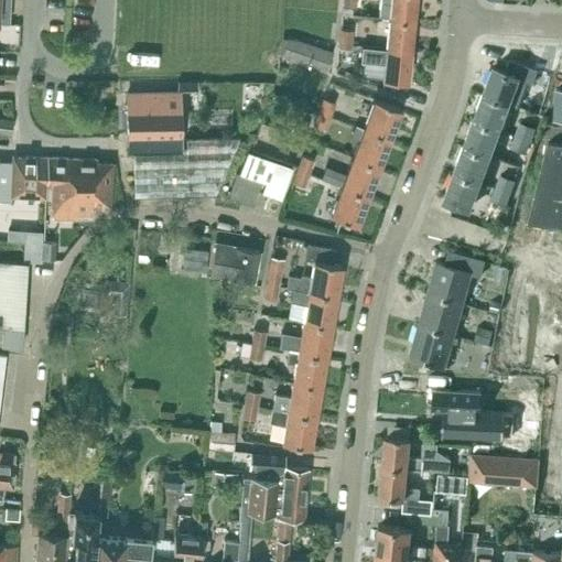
[(0,0),(0,23),(10,24),(11,0),(0,0)]
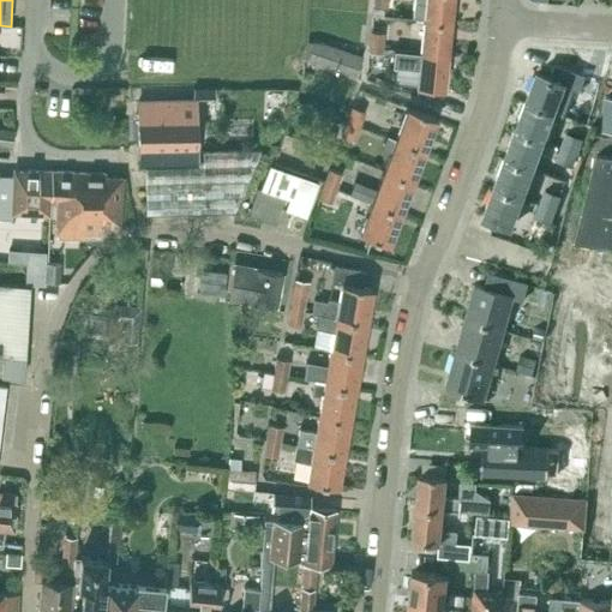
[(389,0),(376,0),(376,9),(389,10),(389,0)]
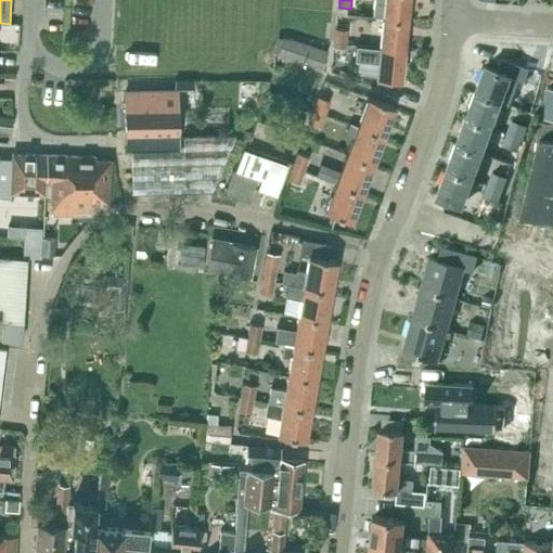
[(386,0),(385,21),(409,23),(411,0),(386,0)]
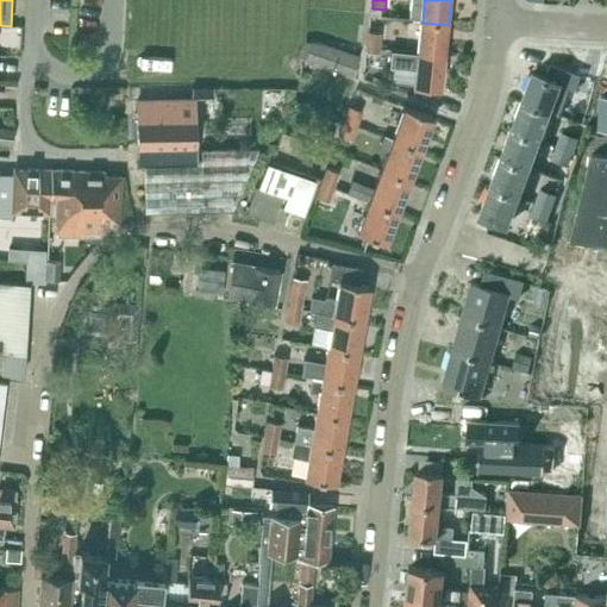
[(423,23),(419,55),(445,58),(449,25),(423,23)]
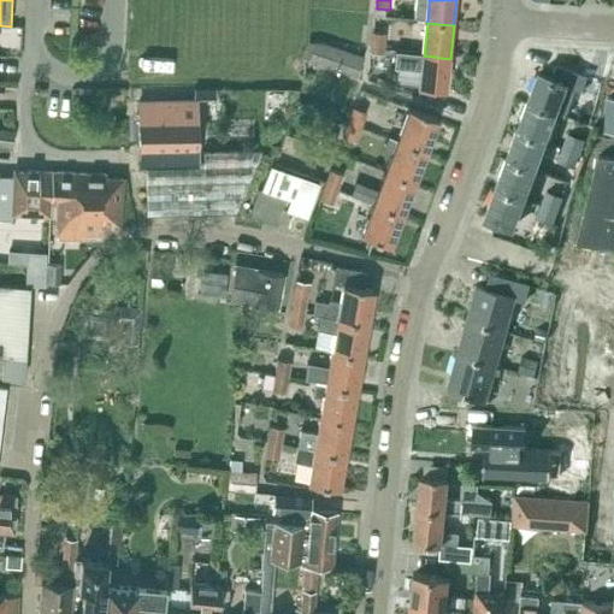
[(385,54),(388,35),(375,34),(372,52),(385,54)]
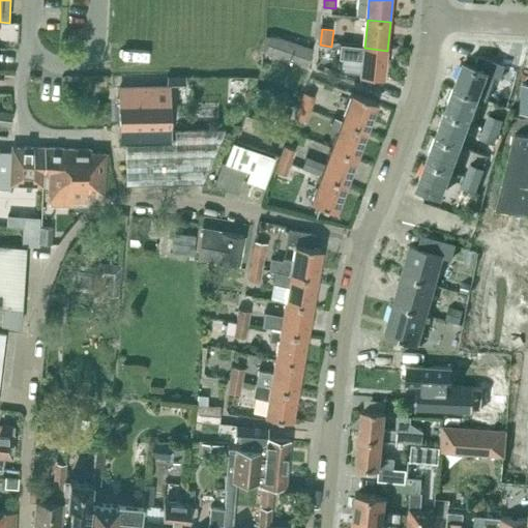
[(282,60),(306,69),(313,51),(274,36),(268,55),(282,60)]
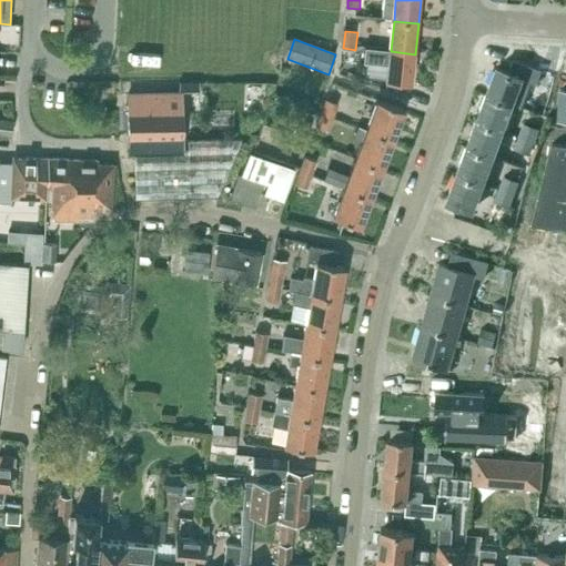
[(413,83),(415,54),(391,51),(387,81),(413,83)]
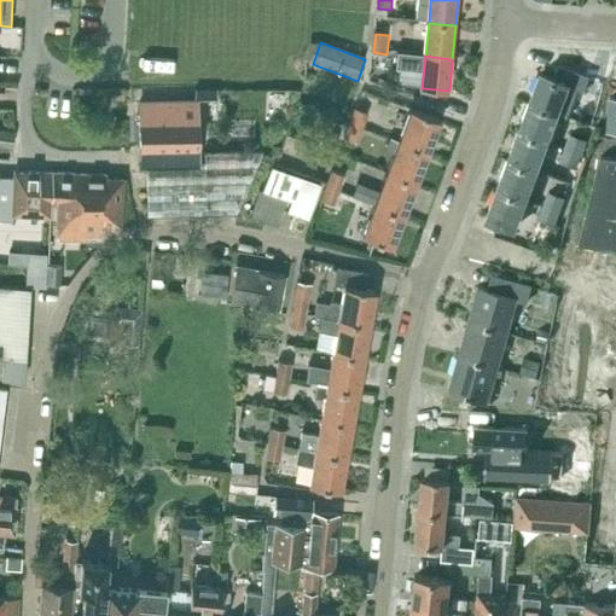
[(541,75),(530,104),(559,115),(570,86),(541,75)]
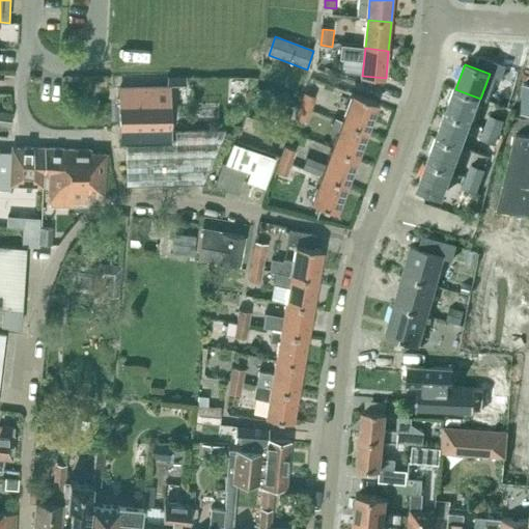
[(122,145),(128,145),(172,144),(172,133),(171,89),(121,89),(122,145)]
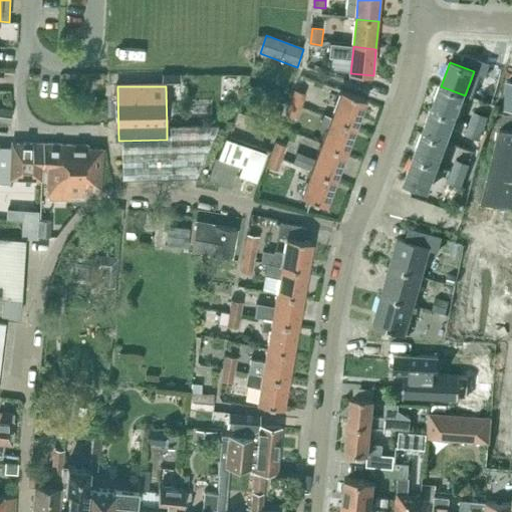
[(456,119),(465,95),(441,86),(432,110),(456,119)]
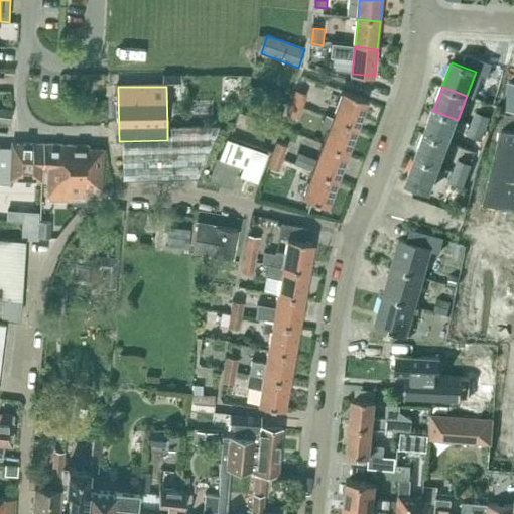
[(308,96),(297,92),(288,116),(298,120),(308,96)]
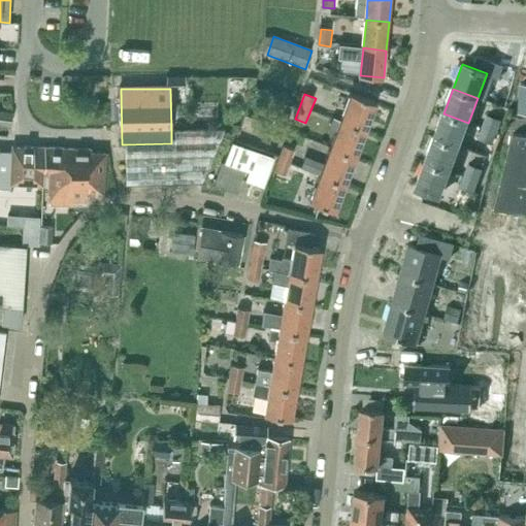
[(367,131),(377,103),(353,94),(342,121),(342,122),(367,131)]
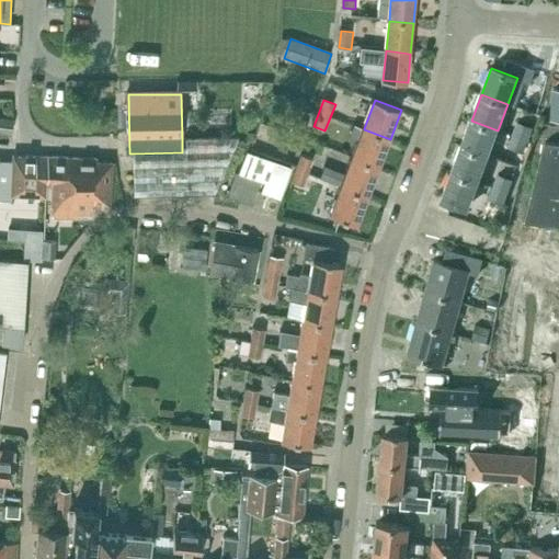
[(0,133),(13,134),(14,120),(0,117),(0,133)]
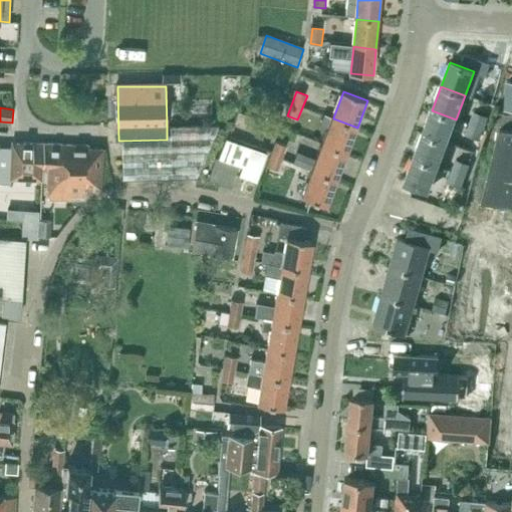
[(269,110),(265,120),(279,125),(283,115),(269,110)]
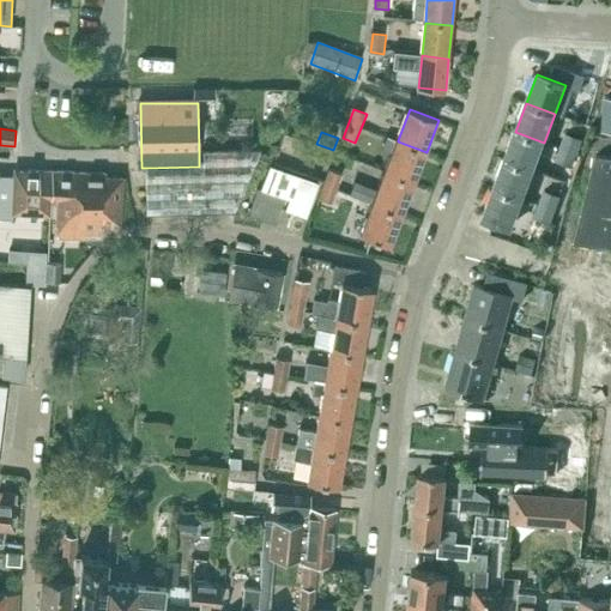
[(533,171),(544,143),(515,132),(506,161),(533,171)]
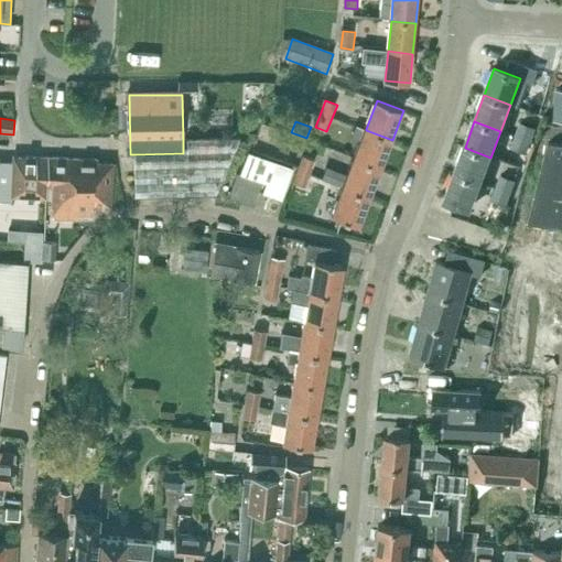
[(517,138),(532,143),(538,131),(521,125),(517,138)]
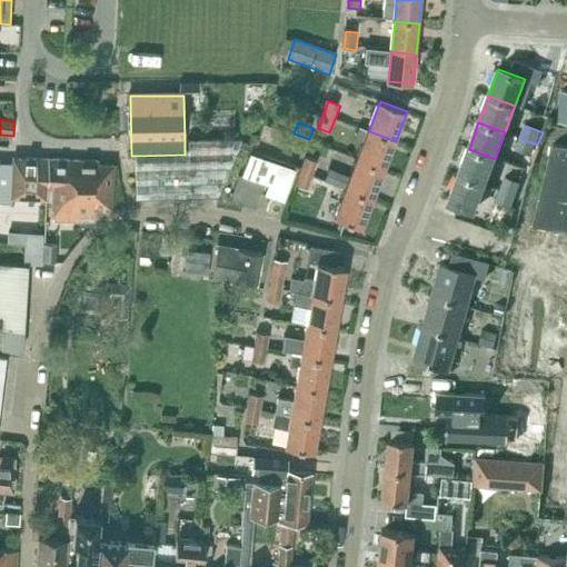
[(357,138),(365,141),(358,160),(385,170),(396,141),(369,131),(369,130),(361,127),(357,138)]
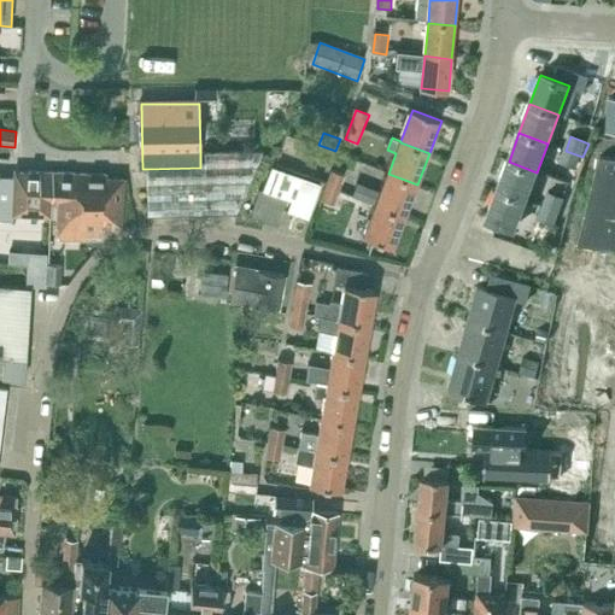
[(583,157),(566,151),(560,164),(578,171),(583,157)]
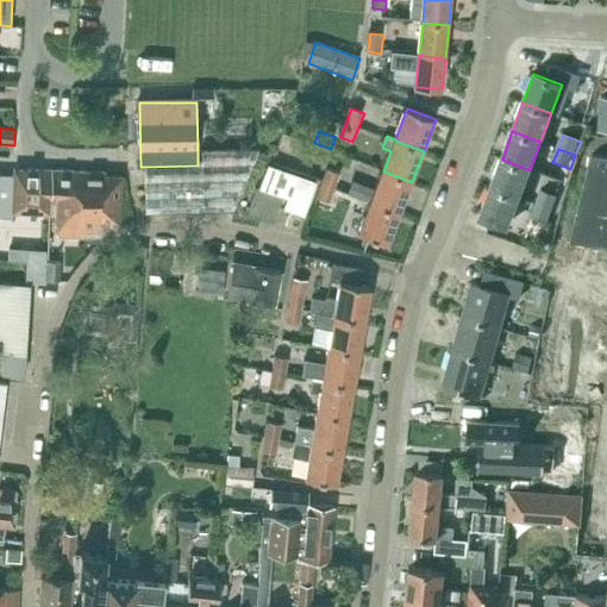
[(198,166),(146,167),(146,216),(233,213),(260,151),(198,152),(198,166)]
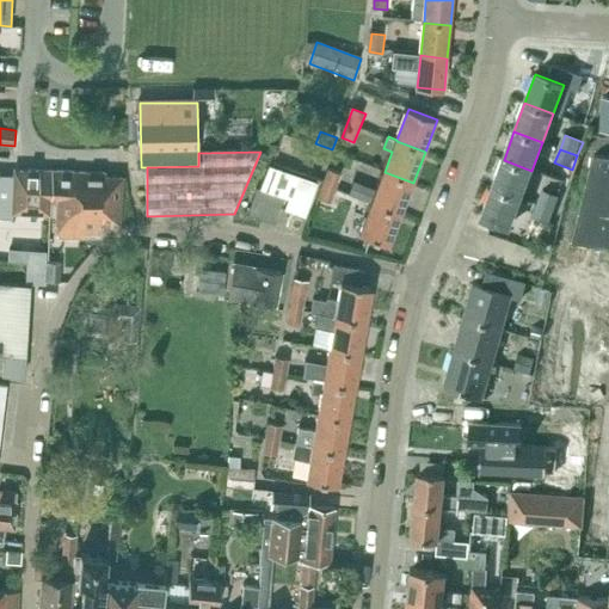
[(521,198),(531,171),(504,160),(493,189),(521,198)]
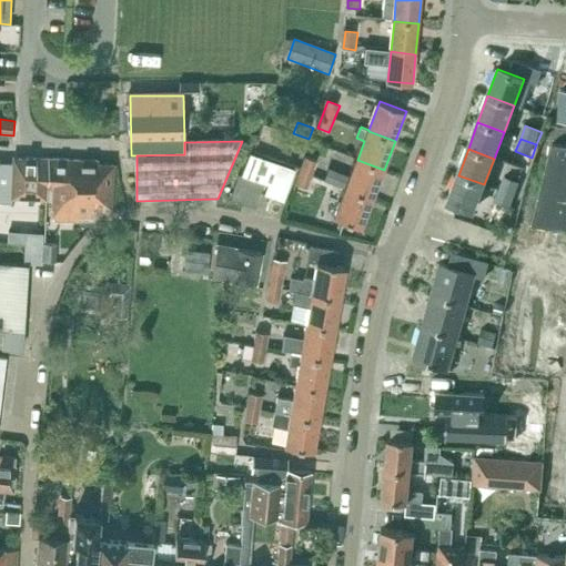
[(251,154),(242,175),(269,185),(265,194),(284,201),(295,171),(251,154)]
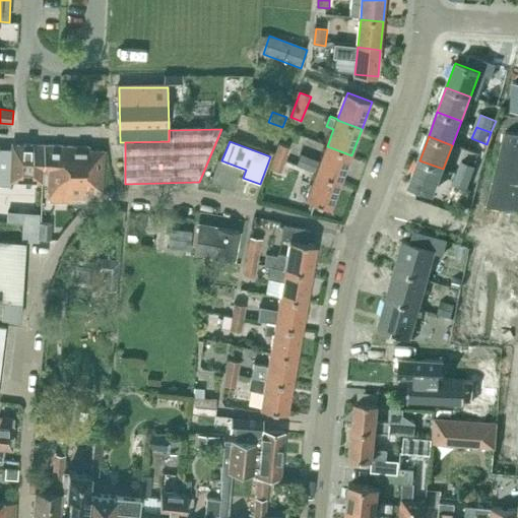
[(292,149),(280,145),(271,170),(281,174),(292,149)]
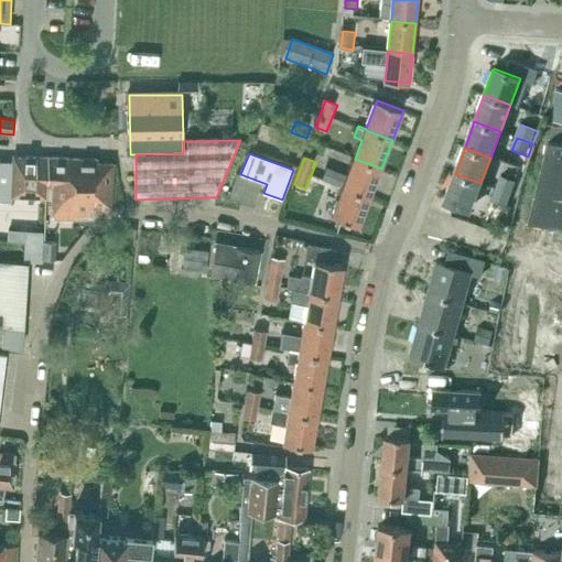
[(0,201),(13,201),(13,197),(35,198),(35,186),(47,187),(49,160),(14,159),(14,162),(0,161),(0,201)]
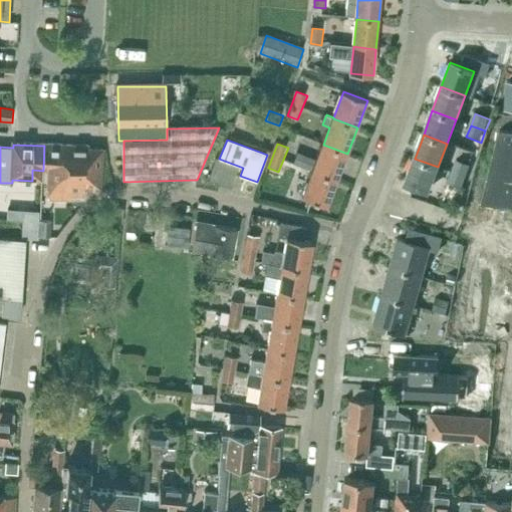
[(294,164),(313,171),(337,180),(347,154),(323,145),(318,159),(298,152),(294,164)]
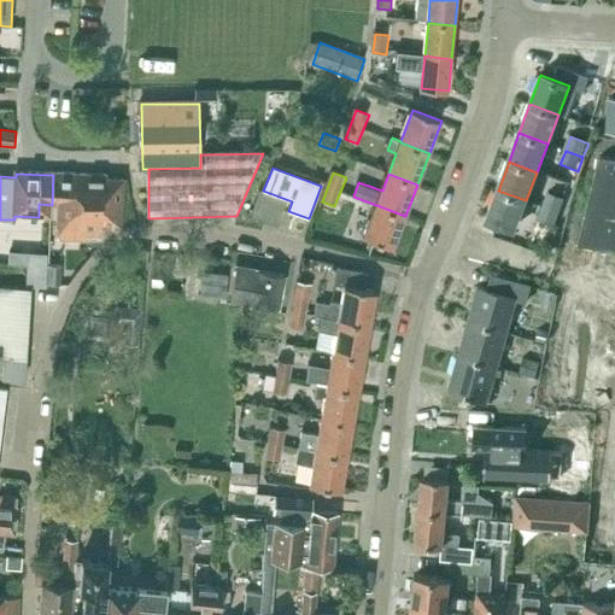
[(58,241),(105,242),(105,229),(113,230),(122,227),(126,181),(110,180),(110,176),(53,175),(52,205),(59,205),(58,241)]
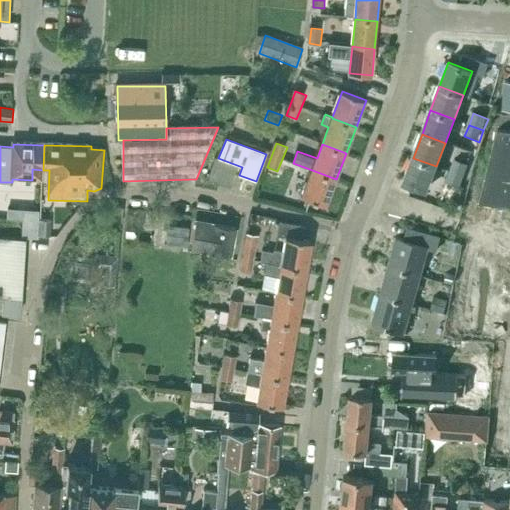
[(413,158),(404,182),(427,191),(436,166),(413,158)]
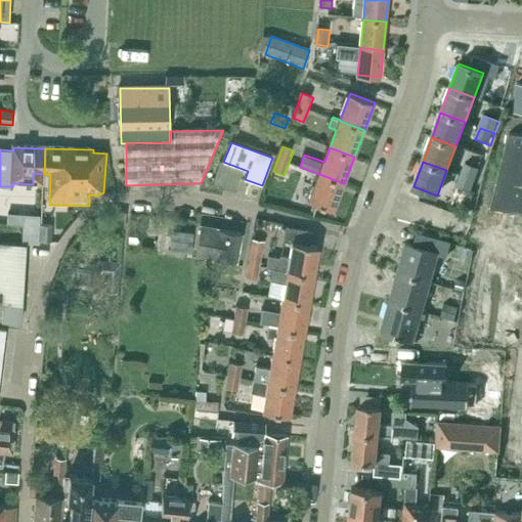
[(221,164),(214,185),(237,193),(245,172),(221,164)]
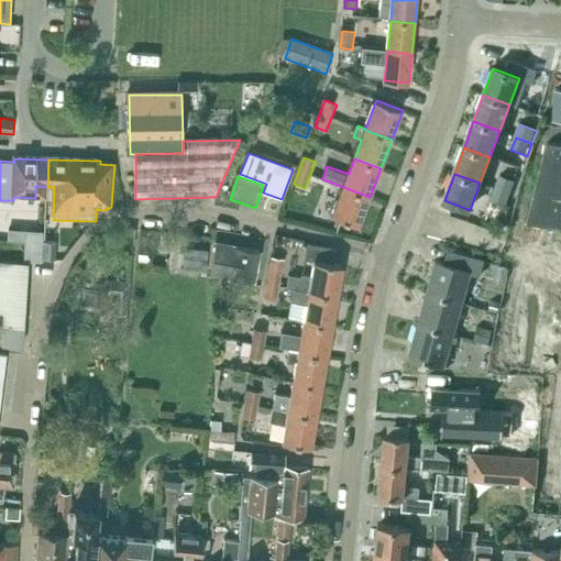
[(517,183),(501,177),(496,189),(512,196),(517,183)]
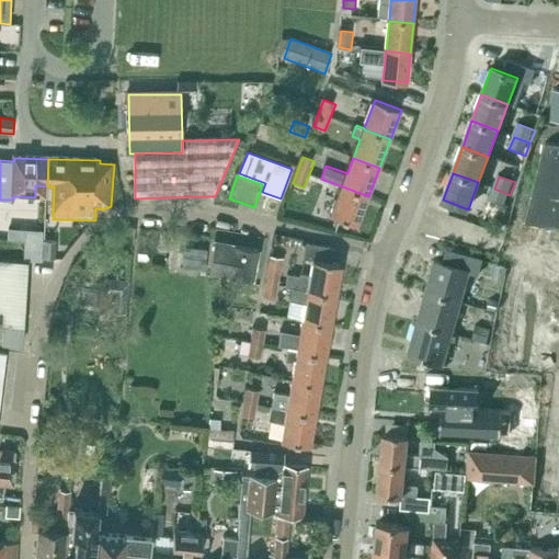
[(558,181),(545,180),(536,247),(558,249),(558,305),(528,301),(520,367),(558,373),(558,181)]
